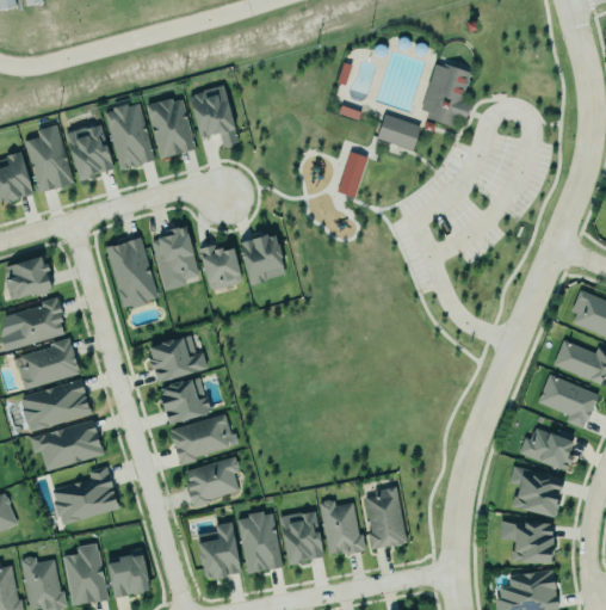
[(45,5),(44,0),(0,0),(0,5),(1,12),(19,10),(17,0),(26,0),(29,7),(45,5)]
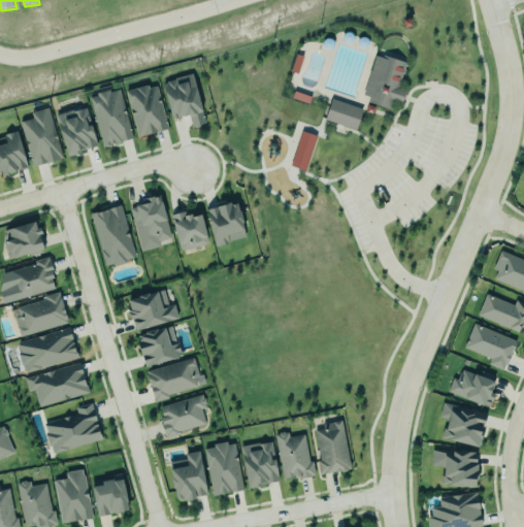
[(365,101),(394,109),(396,102),(405,104),(408,92),(401,90),(408,64),(379,55),(365,101)]
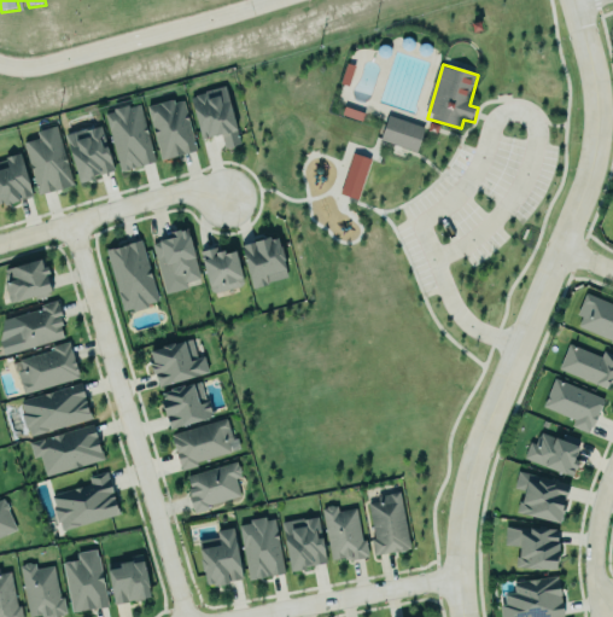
[(194,97),(203,141),(225,137),(227,149),(243,146),(231,88),(194,97)]
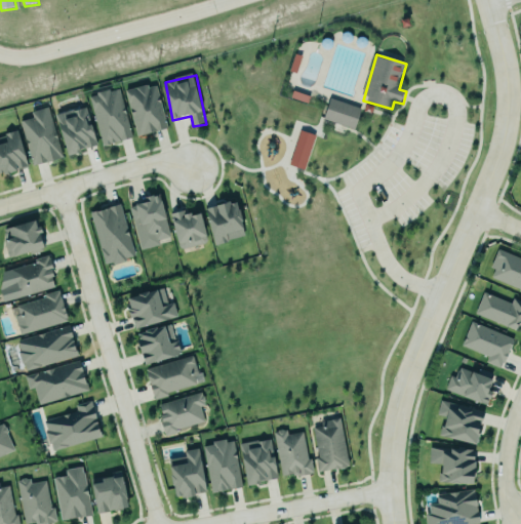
[(137,134),(167,127),(156,85),(148,87),(148,84),(125,90),(137,134)]
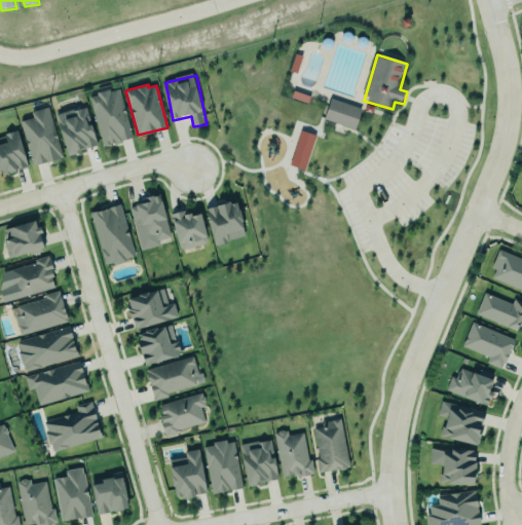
[(133,137),(119,89),(109,91),(109,89),(97,92),(98,96),(90,97),(103,146),(121,141),(121,140),(133,137)]
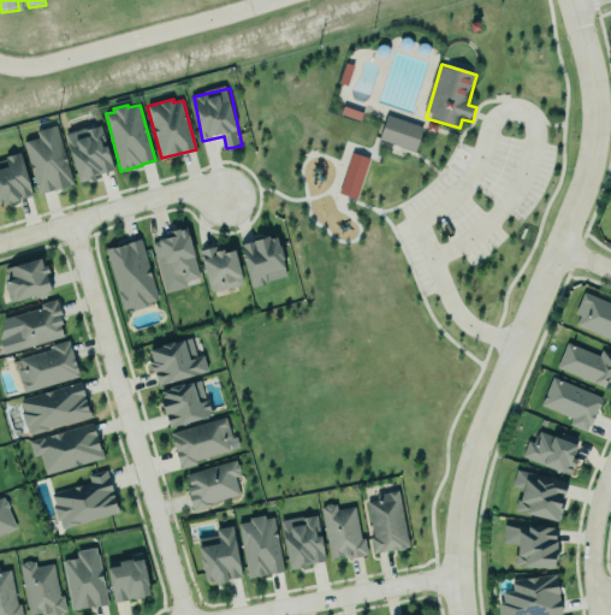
[(381,142),(419,153),(427,129),(390,117),(381,142)]
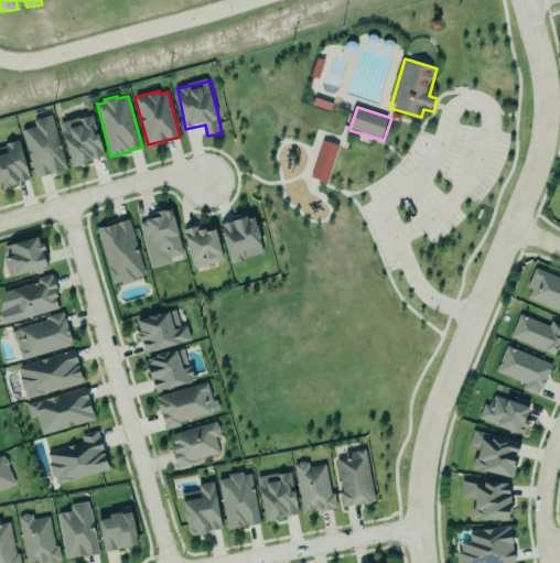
[(35,177),(67,168),(52,115),(34,119),(35,126),(22,130),(35,177)]
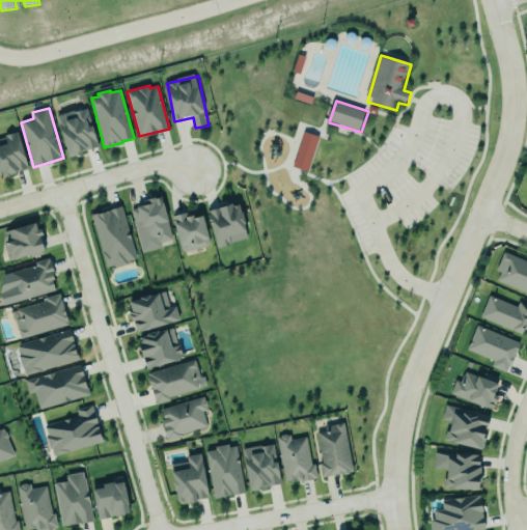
[(56,115),(75,110),(76,111),(86,108),(99,146),(80,151),(81,154),(68,157),(56,115)]
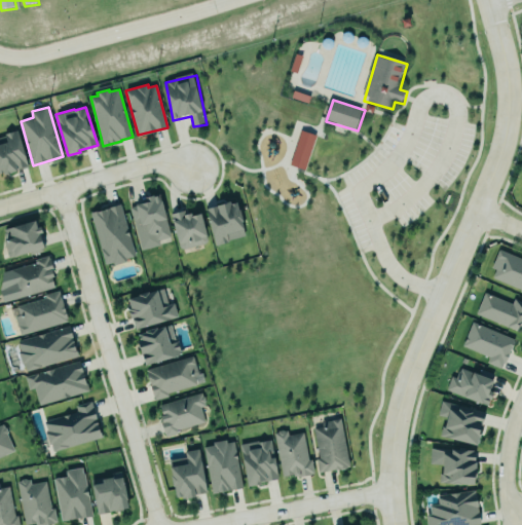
[(0,142),(8,140),(6,134),(20,129),(30,164),(7,171),(6,169),(0,170),(0,142)]
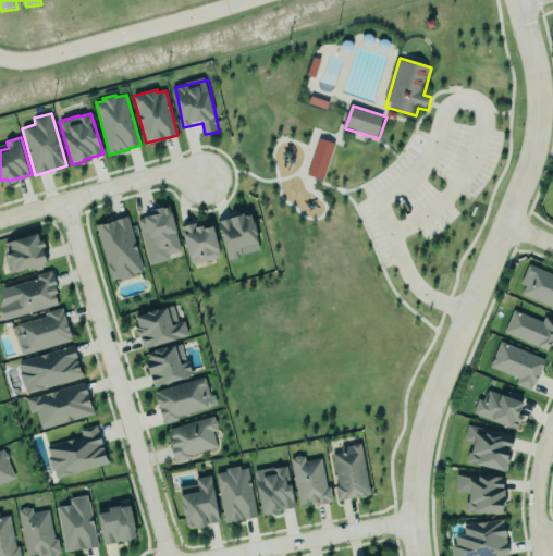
[(309,176),(326,182),(338,145),(321,139),(309,176)]
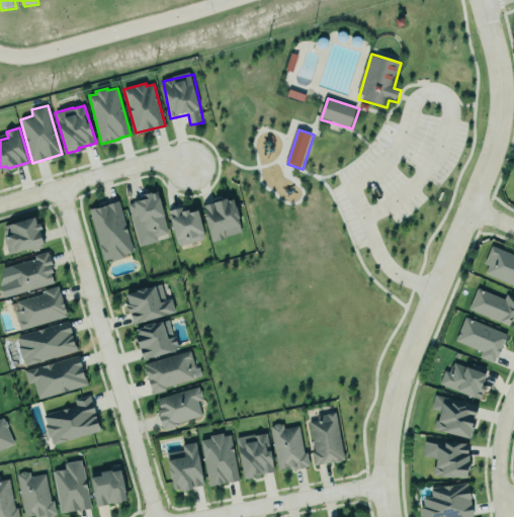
[(170,235),(161,194),(130,202),(141,248),(160,243),(159,238),(170,235)]
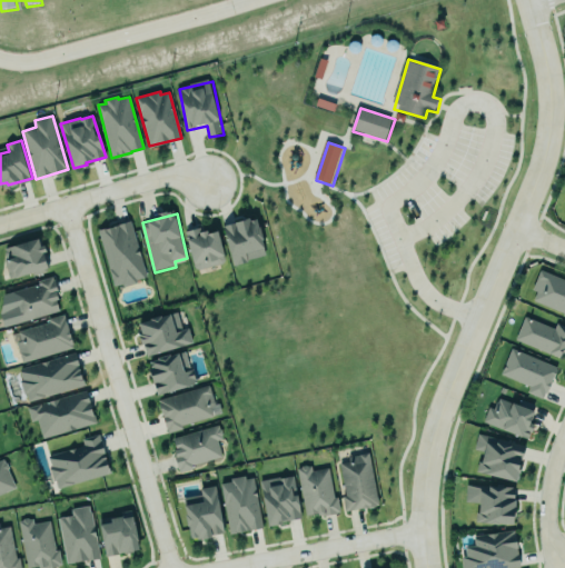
[(222,226),(234,266),(247,262),(247,260),(266,255),(261,239),(263,239),(259,226),(258,227),(256,219),(249,220),(248,218),(234,221),(235,222),(222,226)]
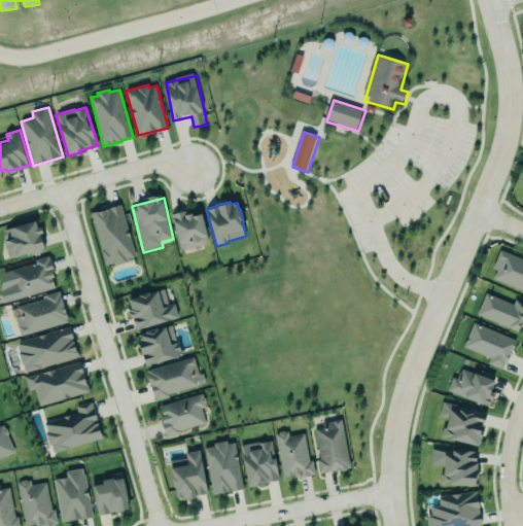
[(91,212),(120,204),(136,256),(126,258),(127,261),(114,266),(113,263),(106,265),(91,212)]
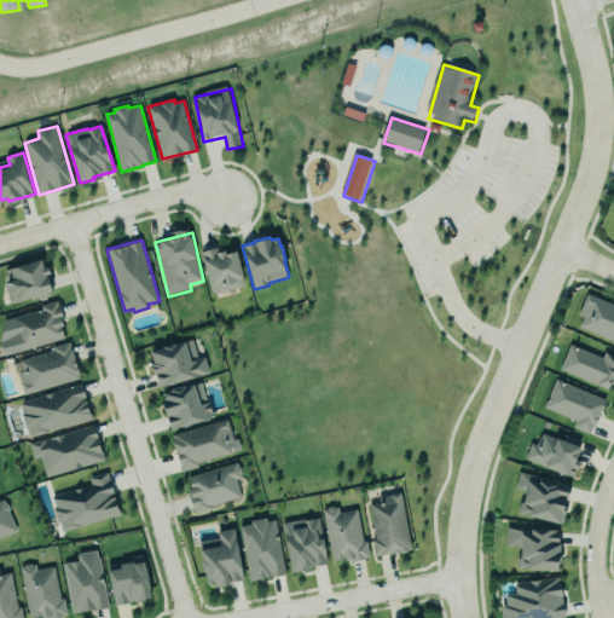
[(201,252),(216,247),(218,253),(224,250),(225,254),(236,252),(244,282),(242,286),(215,294),(212,290),(201,252)]
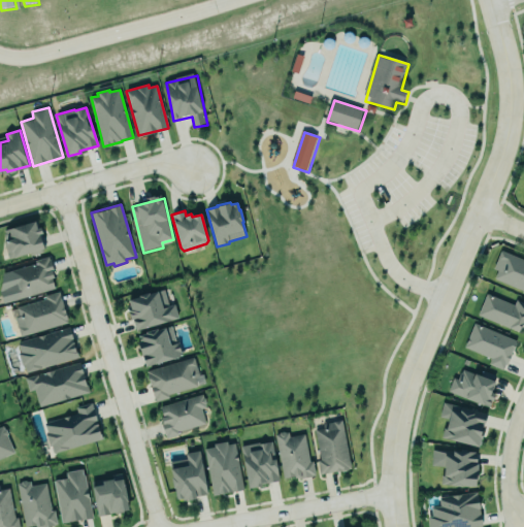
[(3,230),(34,221),(36,227),(40,227),(42,233),(39,234),(43,249),(42,249),(43,252),(30,256),(29,253),(8,259),(4,240),(6,240),(3,230)]
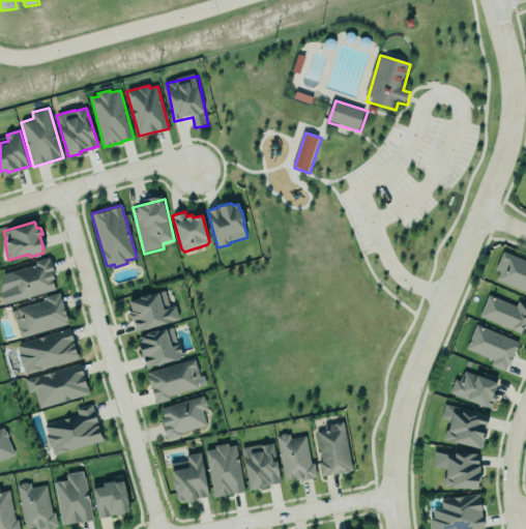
[(496,280),(525,291),(525,261),(502,252),(495,270),(499,272),(496,280)]
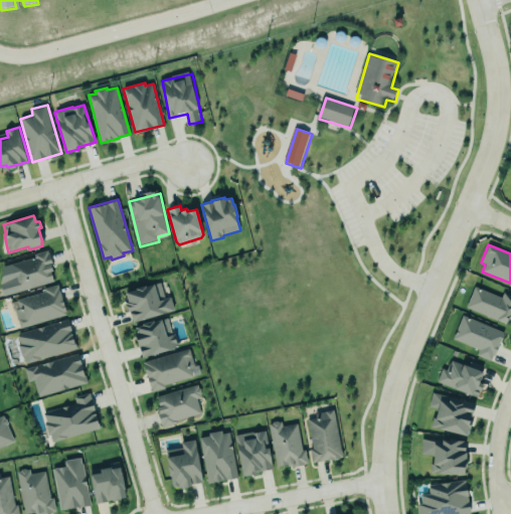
[(14,295),(57,283),(50,253),(11,265),(15,281),(10,283),(14,295)]
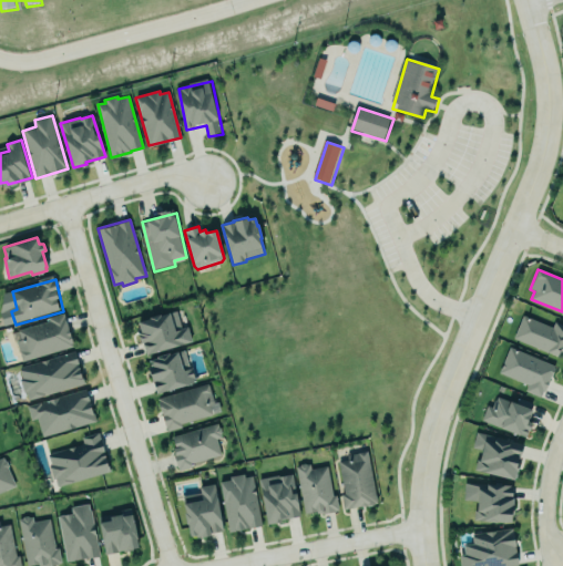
[(137,322),(149,319),(150,317),(160,315),(161,316),(169,312),(170,314),(176,311),(182,329),(187,327),(192,341),(146,356),(143,342),(141,342),(137,332),(141,331),(137,322)]
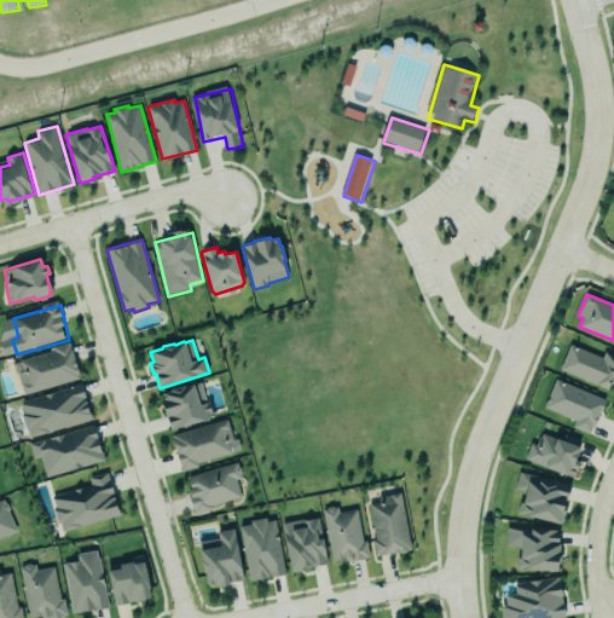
[(53,347),(69,342),(80,379),(24,394),(18,373),(23,371),(21,362),(54,352),(53,347)]
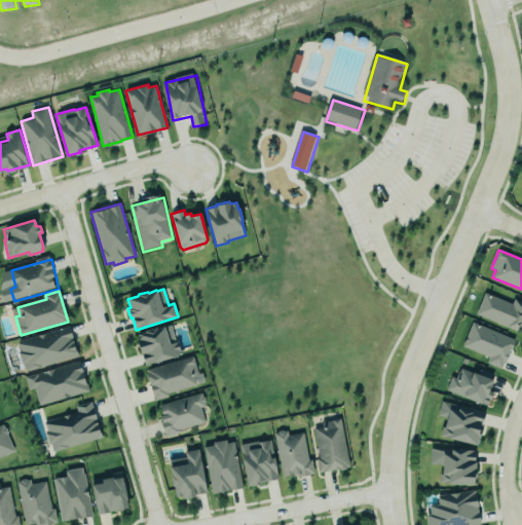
[(485,293),(512,304),(515,298),(521,300),(521,327),(518,326),(517,330),(477,314),(485,293)]
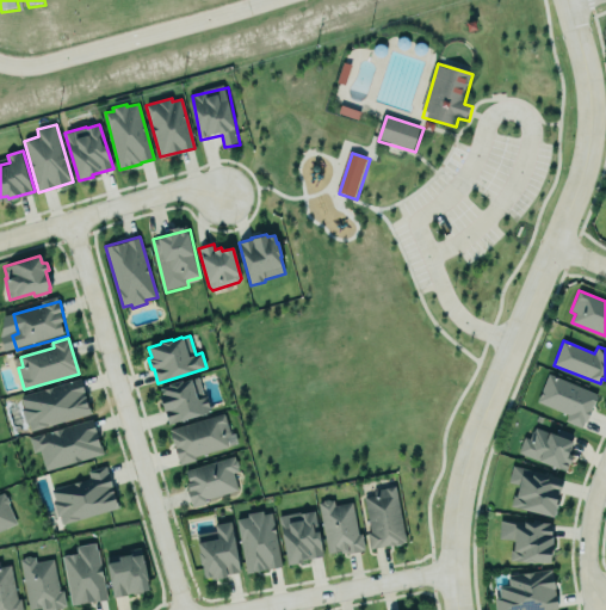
[(567,421),(581,427),(583,421),(586,423),(593,406),(594,406),(599,395),(549,375),(537,402),(569,416),(567,421)]
